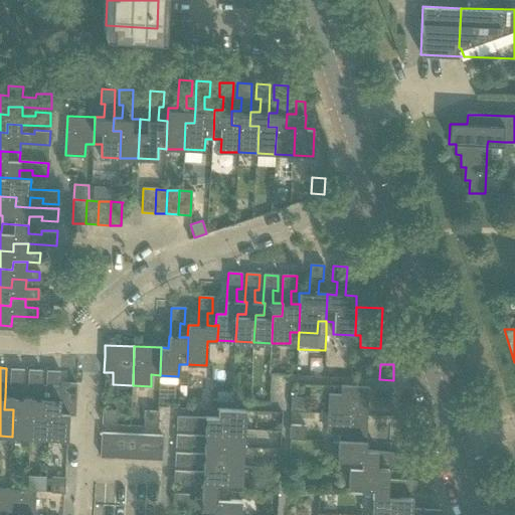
[(13,396),(5,396),(4,409),(13,409),(12,437),(30,437),(31,410),(22,410),(23,397),(24,369),(10,368),(10,383),(14,383),(13,396)]
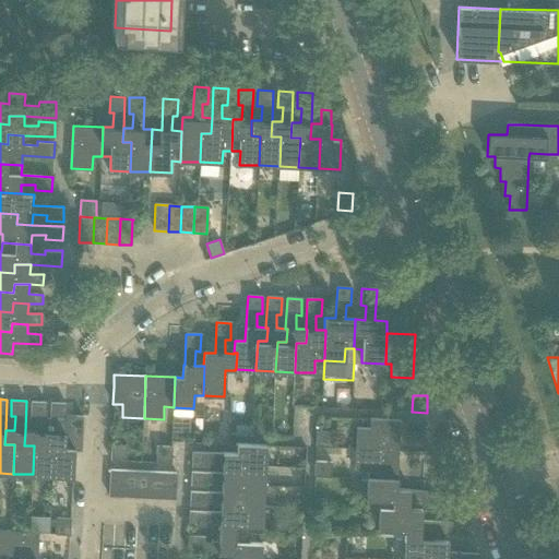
[(35,431),(25,431),(24,445),(34,445),(33,474),(52,475),(54,447),(44,447),(45,431),(46,402),(31,401),(31,417),(35,417),(35,431)]
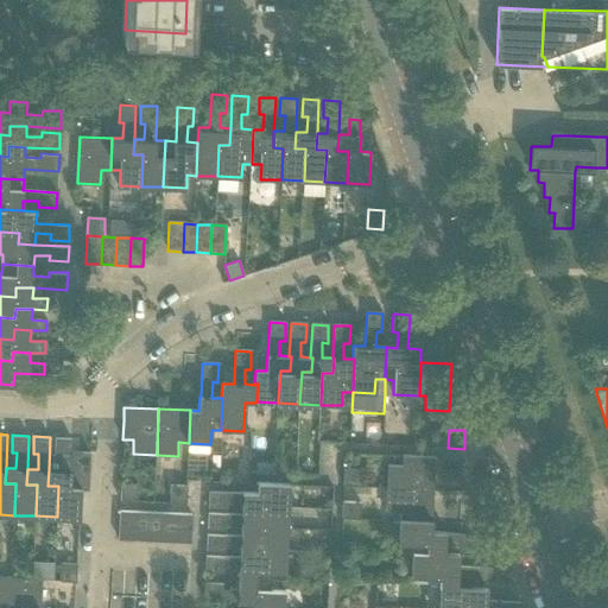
[(59,470),(49,469),(48,486),(58,486),(57,517),(80,518),(81,488),(88,488),(90,451),(71,450),(71,437),(55,437),(55,455),(59,455),(59,470)]
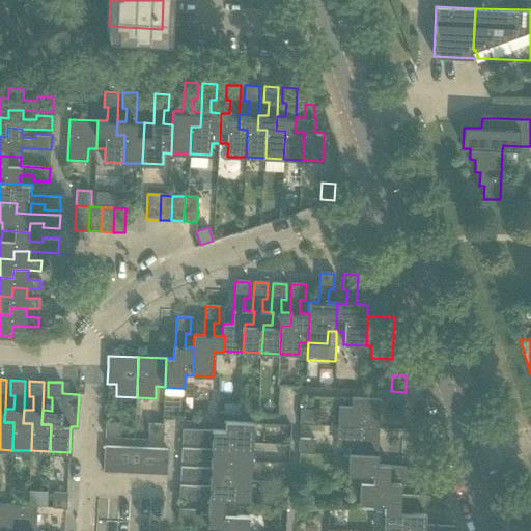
[(339,407),(338,425),(379,427),(381,399),(353,397),(352,407),(339,407)]
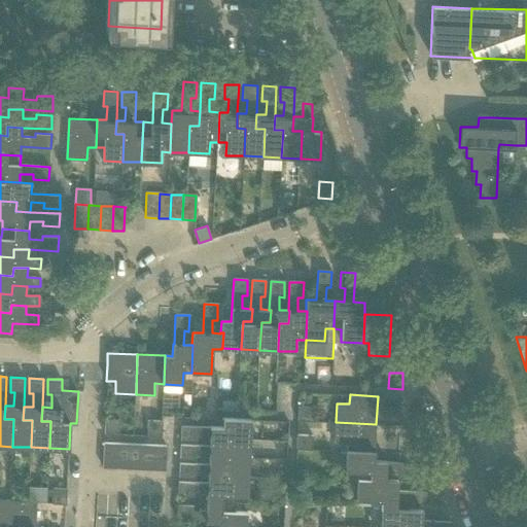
[(239,405),(221,403),(221,412),(238,413),(239,405)]
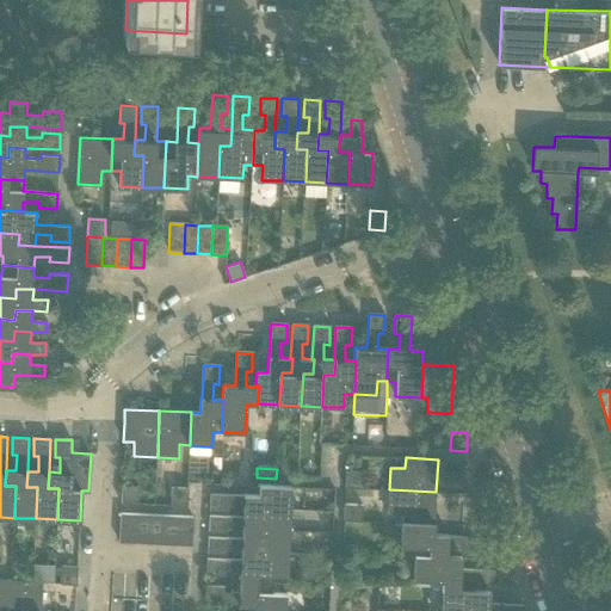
[(347,470),(346,486),(364,487),(365,471),(347,470)]
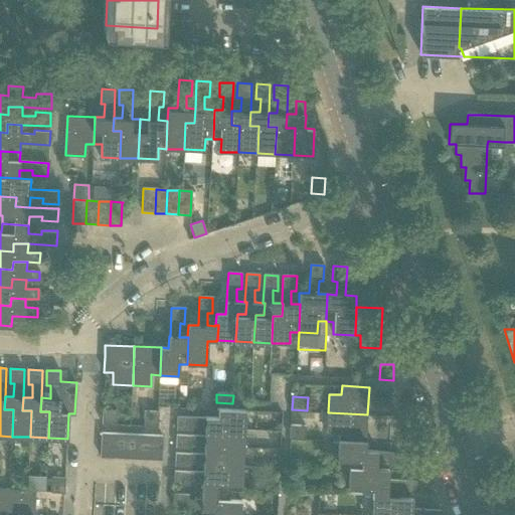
[(104,408),(103,423),(117,423),(117,408),(104,408)]
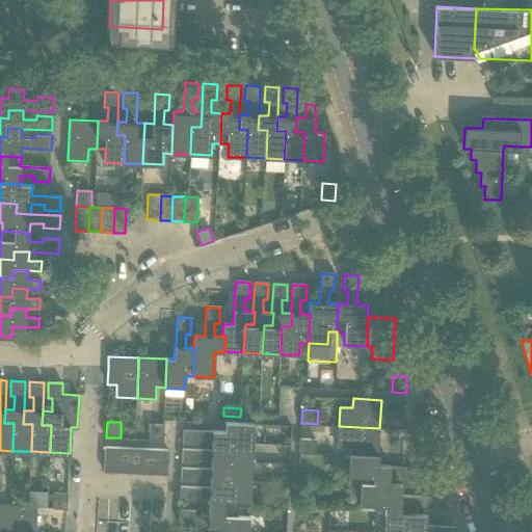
[(213,441),(213,450),(227,450),(227,441),(254,443),(255,423),(228,422),(227,430),(214,430),(213,431),(184,429),(183,444),(200,445),(200,440),(213,441)]
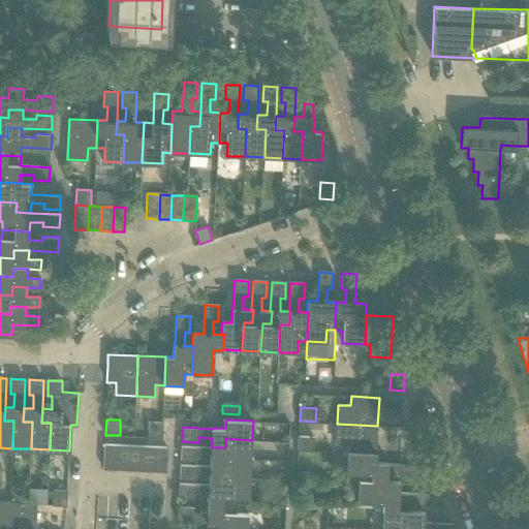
[(149,422),(148,437),(163,437),(163,423),(149,422)]
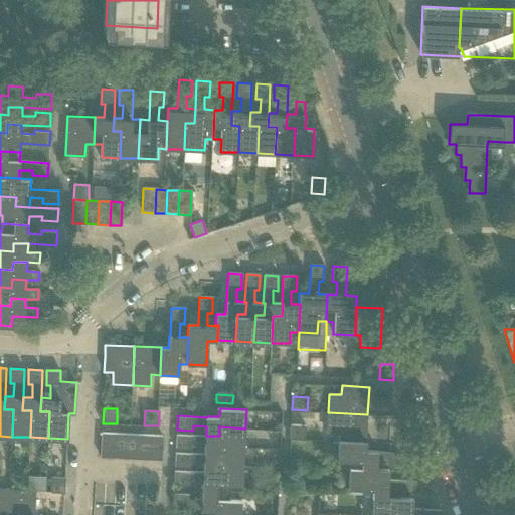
[(336,433),(336,441),(366,442),(367,414),(328,412),(327,432),(336,433)]
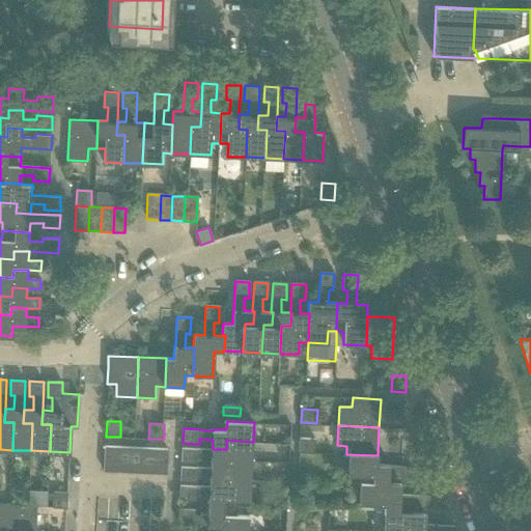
[(301,438),(300,451),(315,452),(315,438),(301,438)]
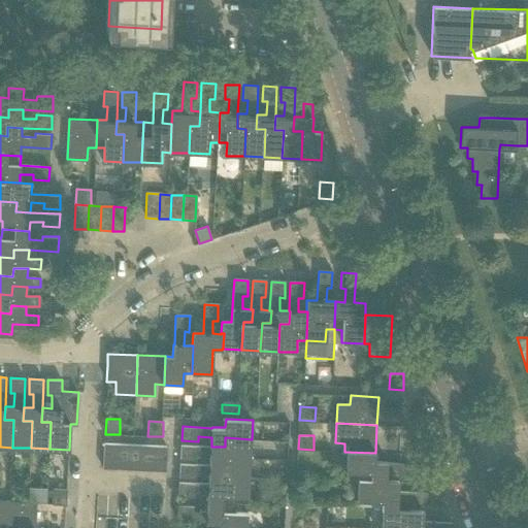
[(210,456),(210,465),(224,465),(224,456),(251,458),(252,439),(225,437),(225,447),(211,447),(182,444),(182,459),(197,460),(197,455),(210,456)]
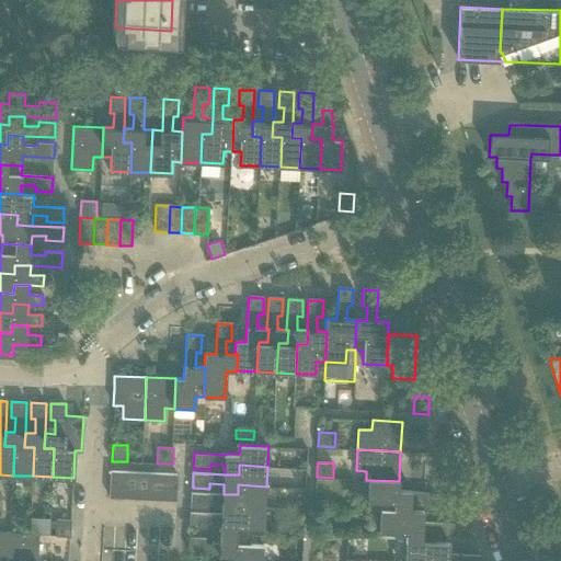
[(112,470),(111,497),(124,497),(125,471),(112,470)]
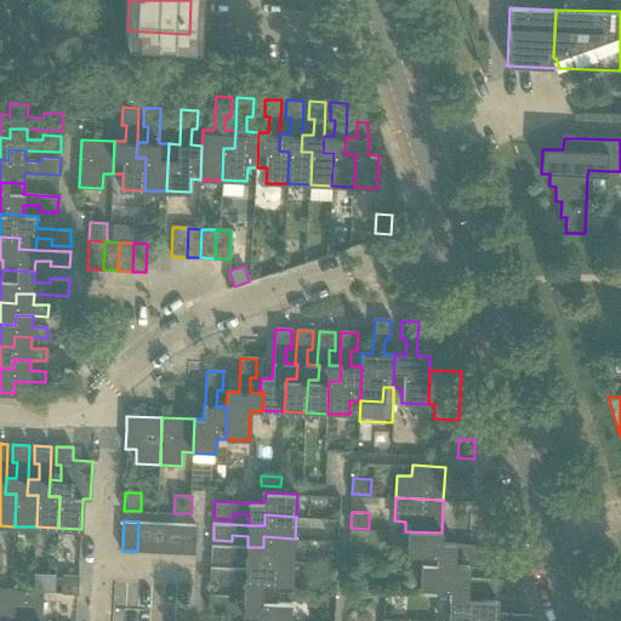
[(138,522),(137,551),(152,552),(153,522),(138,522)]
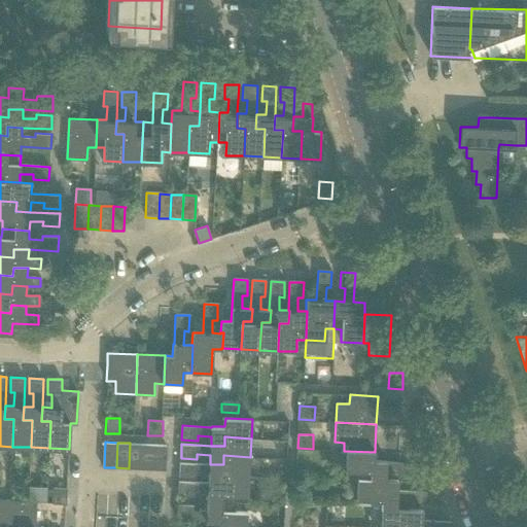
[(130,443),(129,468),(141,468),(142,444),(130,443)]
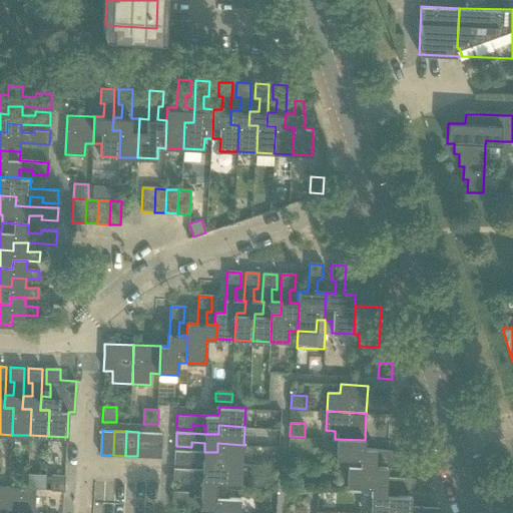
[(138,432),(137,456),(149,457),(150,433),(138,432)]
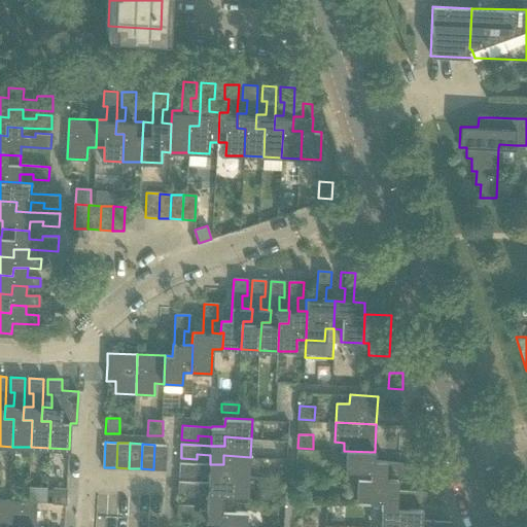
[(154,445),(153,469),(166,469),(167,445),(154,445)]
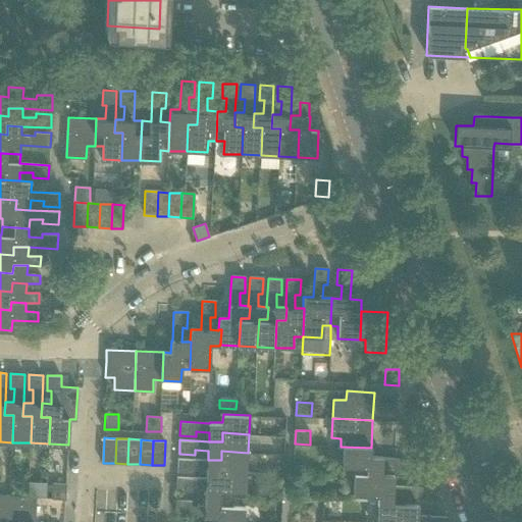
[(355,466),(355,475),(382,476),(382,467),(396,468),(396,472),(411,473),(412,460),(383,458),(383,457),(370,456),(371,448),(341,447),(340,466),(355,466)]
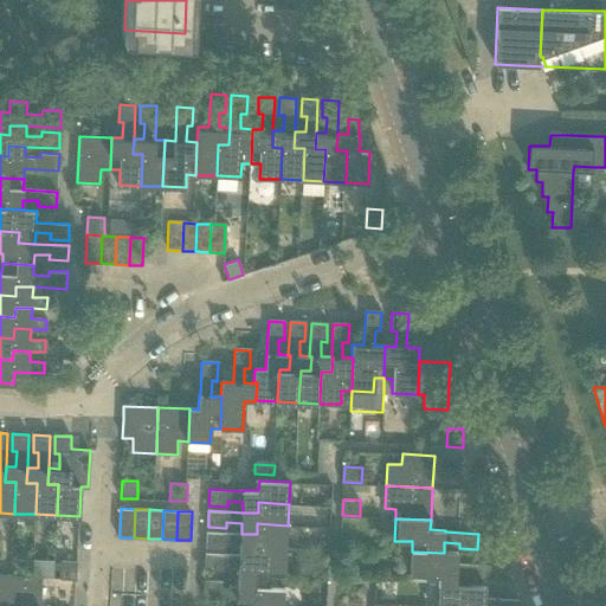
[(242,545),(240,555),(256,555),(256,545),(287,546),(288,526),(257,523),(257,534),(242,534),(207,533),(207,548),(225,549),(225,543),(242,545)]
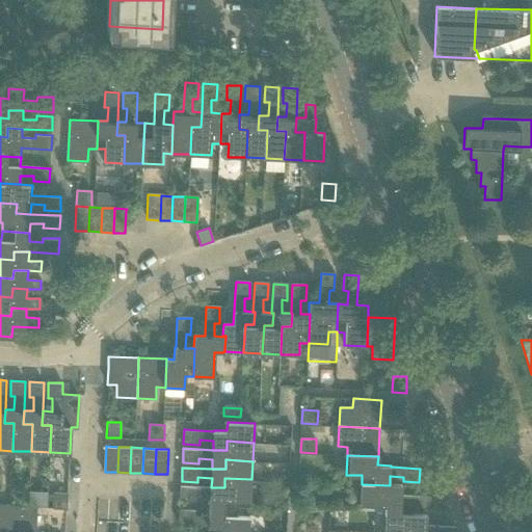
[(211,498),(210,506),(237,507),(238,499),(250,500),(251,479),(224,478),(224,487),(211,487),(181,485),(181,500),(196,501),(197,497),(211,498)]
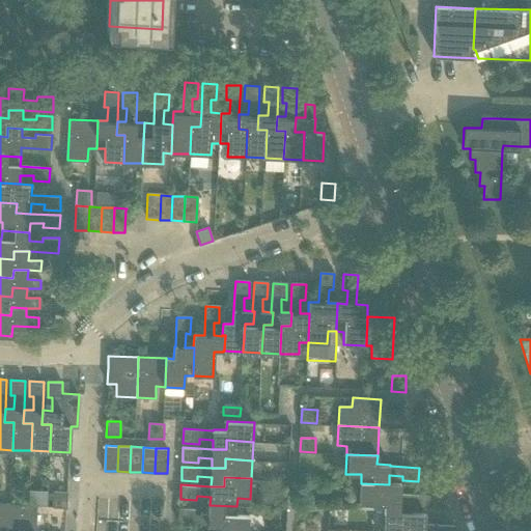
[(385,503),(385,512),(399,513),(400,503),(413,504),(412,509),(428,510),(429,496),(400,494),(400,484),(389,484),(361,483),(360,502),(385,503)]
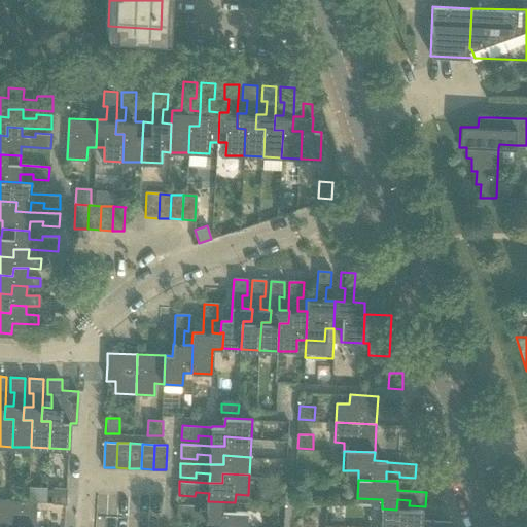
[(53,495),(53,504),(65,504),(66,504),(66,489),(54,488),(53,495)]
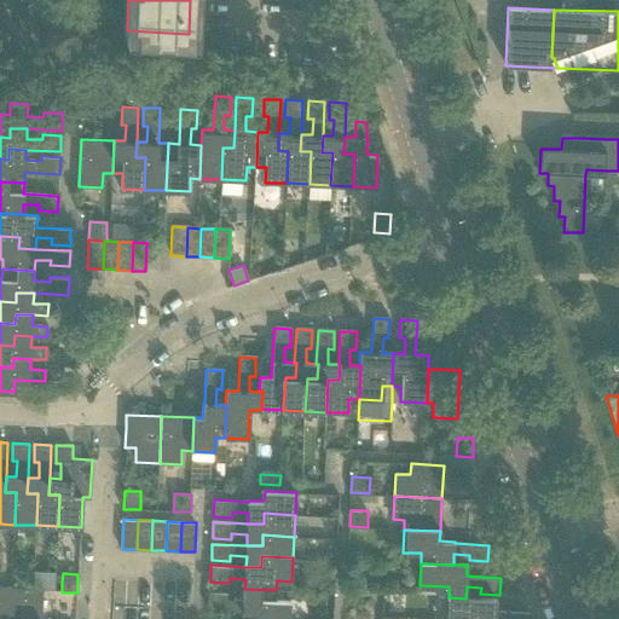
[(0,609),(10,611),(9,618),(41,618),(44,589),(0,586),(0,609)]
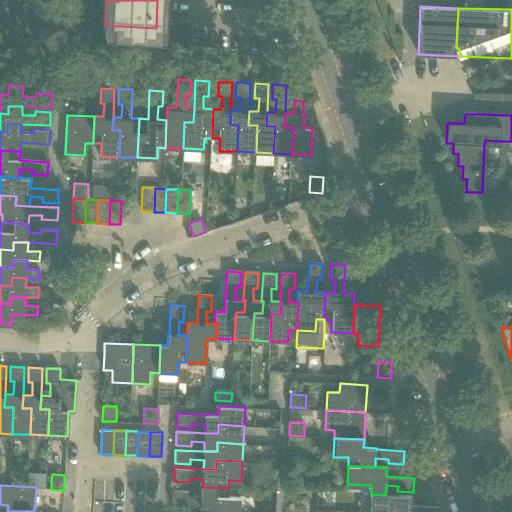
[(201,505),(200,511),(239,511),(240,497),(228,496),(228,488),(202,487),(202,496),(189,495),(189,491),(173,490),(173,504),(201,505)]
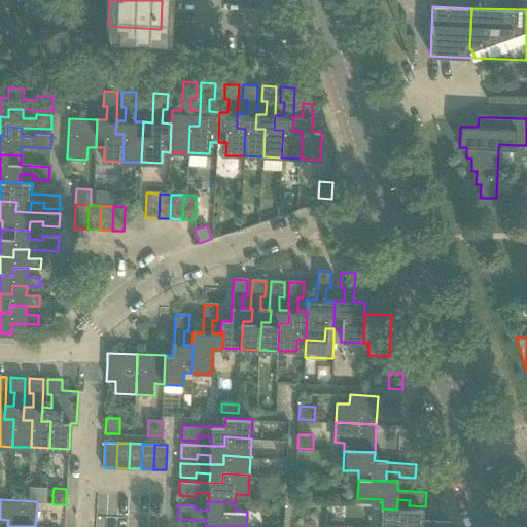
[(382,508),(381,526),(451,526),(451,523),(422,521),(422,511),(396,510),(382,508)]
